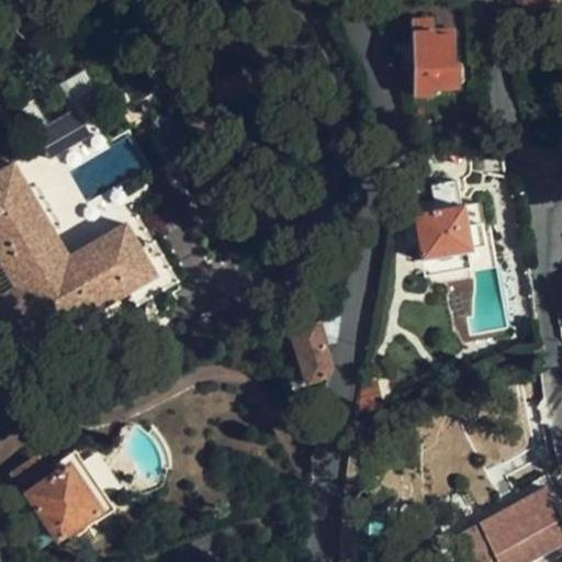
[(431,18),(412,18),(412,60),(403,62),(402,75),(414,76),(414,96),(430,96),(430,88),(454,88),(454,83),(462,82),(462,64),(456,65),(453,30),(433,30),(431,18)]
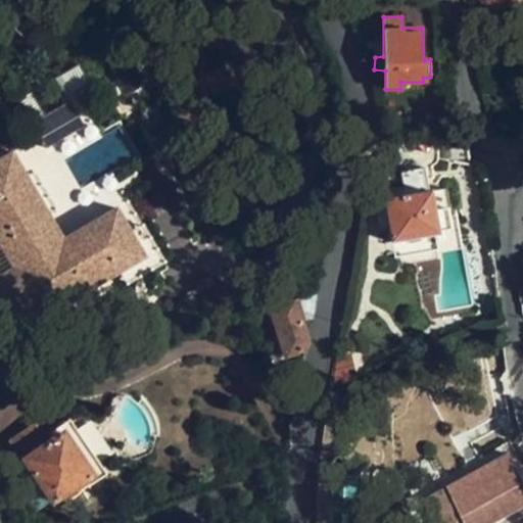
[(86,130),(70,103),(32,127),(48,153),(86,130)]
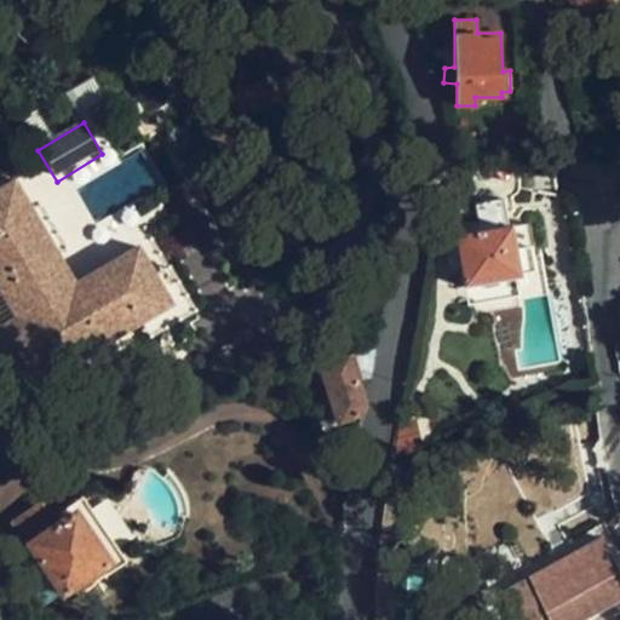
[(76,287),(15,185),(0,194),(0,291),(18,321),(5,328),(40,388),(172,310),(138,251),(76,287)]
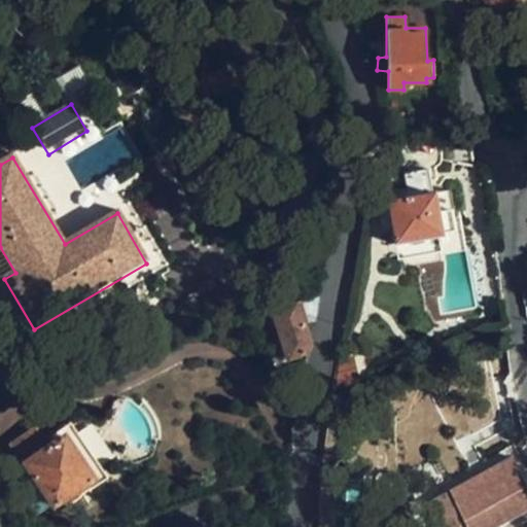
[(432,194),(427,170),(400,175),(405,199),(389,202),(397,243),(399,243),(401,257),(424,253),(422,239),(440,236),(440,234),(454,231),(450,211),(455,211),(450,190),(432,194)]
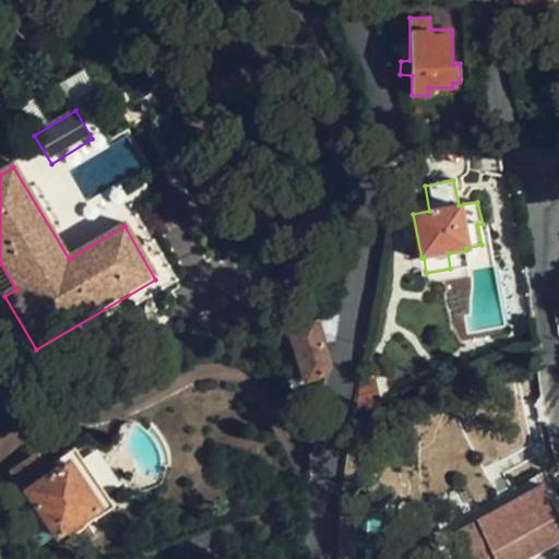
[(450,269),(426,273),(427,275),(471,268),(466,250),(448,253),(450,269)]
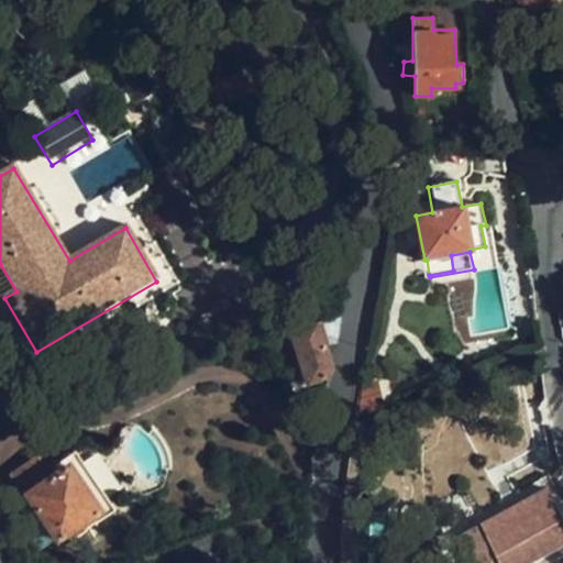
[(500,269),(498,253),(474,256),(476,273),(500,269)]
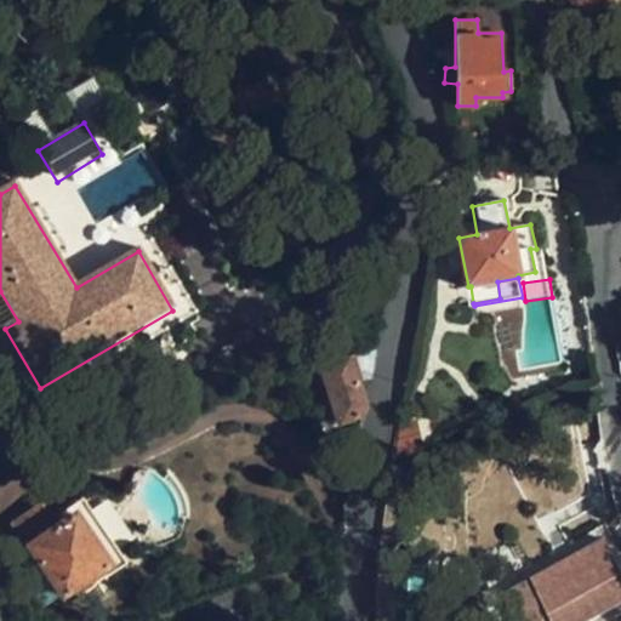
[(363,385),(355,358),(322,368),(337,426),(360,420),(363,410),(355,386),(363,385)]
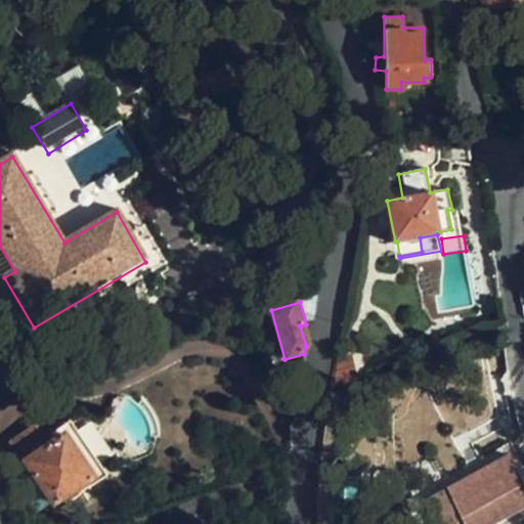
[(338,358),(332,391),(359,381),(351,356),(338,358)]
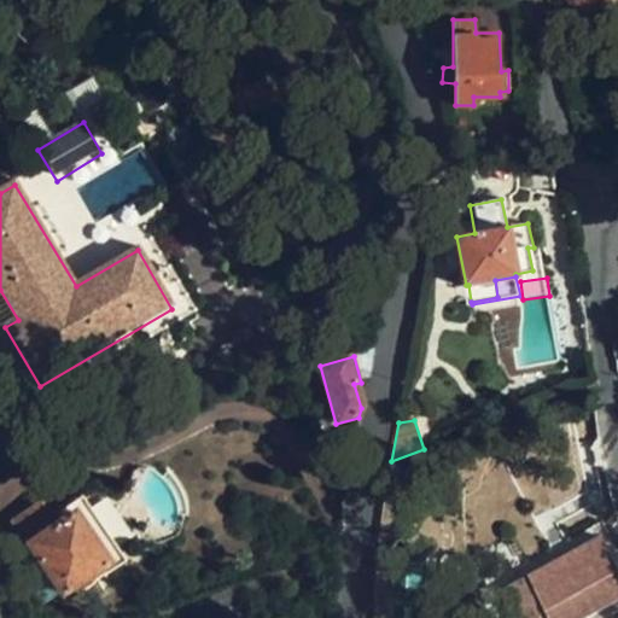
[(75,596),(97,583),(91,576),(108,565),(73,514),(56,525),(40,506),(12,525),(62,596),(71,590),(75,596)]
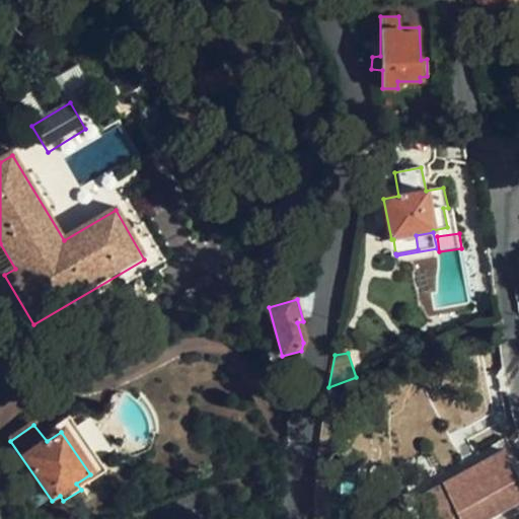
[(81,490),(103,474),(70,426),(61,432),(90,474),(76,484),(81,490)]
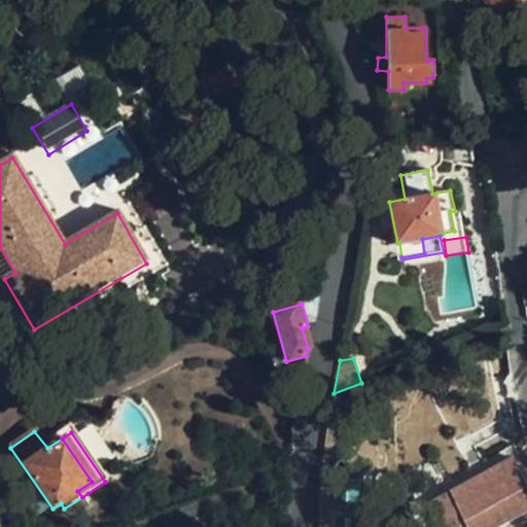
[(427,504),(440,526),(494,526),(526,508),(526,489),(511,459),(427,504)]
